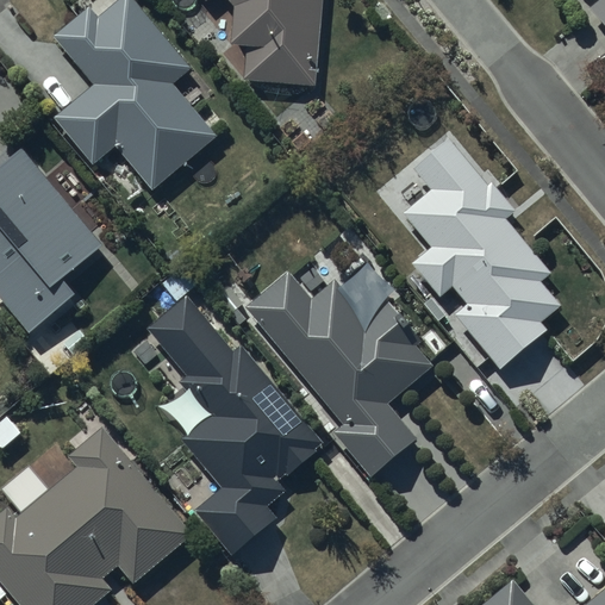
[(86,7),(51,35),(89,82),(49,114),(87,162),(111,143),(145,186),(213,132),(172,81),(187,68),(132,0),(120,0),(97,19),(86,7)]
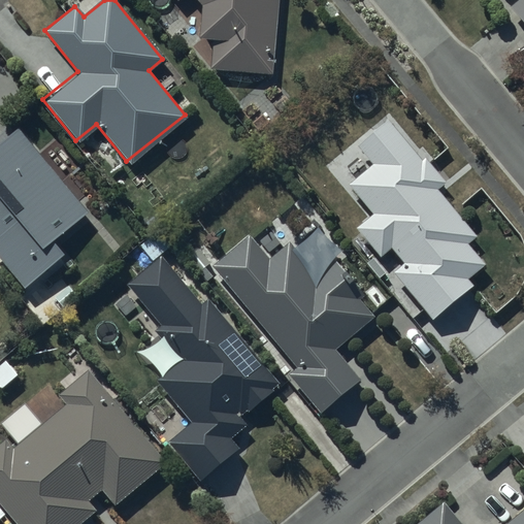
[(177,0),(195,0),(201,7),(201,40),(211,40),(211,69),(283,69),(282,0),(177,0)]
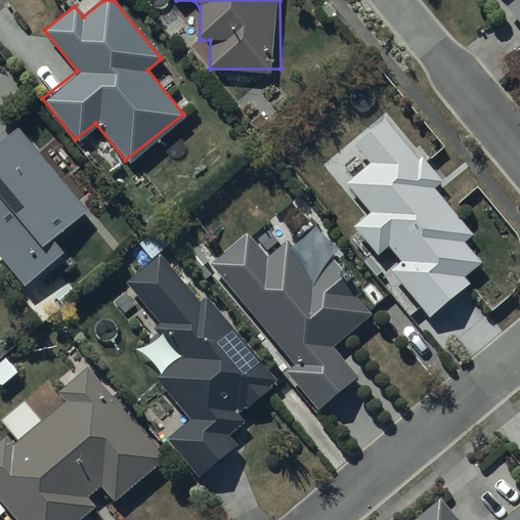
[(511,0),(504,6),(519,26),(519,0),(511,0)]
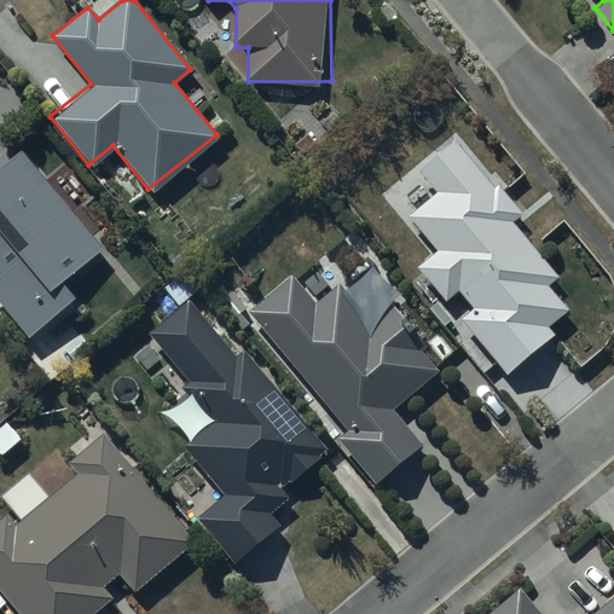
[(435,191),(406,216),(436,250),(417,267),(447,301),(459,291),(474,307),(459,320),(514,380),(561,336),(554,328),(572,311),(550,287),(559,278),(513,227),(531,212),(504,183),(499,187),(455,138),(417,172),(435,191)]
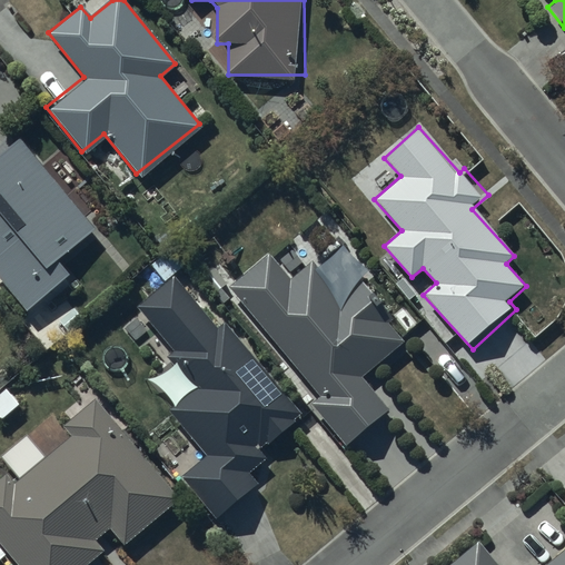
[(0,278),(22,305),(12,313),(42,348),(60,333),(52,324),(73,306),(65,296),(51,307),(43,297),(70,275),(56,259),(95,226),(21,138),(0,157),(0,278)]
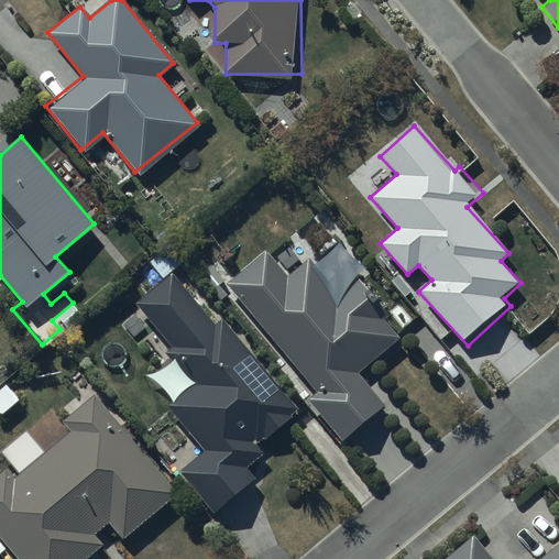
[(330,241),(308,259),(289,274),(266,247),(222,283),(311,391),(306,396),(341,440),(386,403),(361,372),(406,335),(381,305),(330,241)]
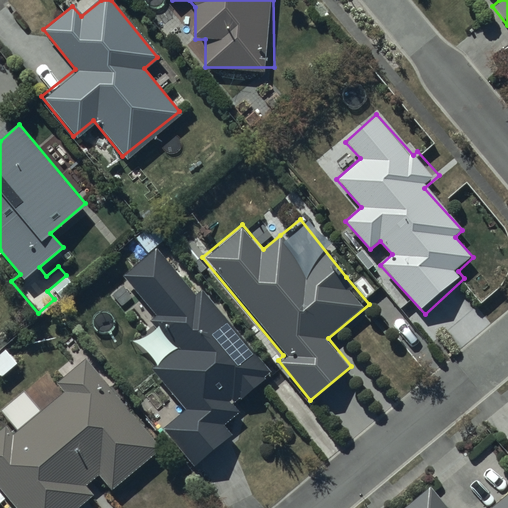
[(157,246),(120,275),(179,346),(149,371),(182,411),(161,429),(193,467),(233,435),(225,426),(238,415),(231,407),(273,372),(202,287),(196,292),(157,246)]
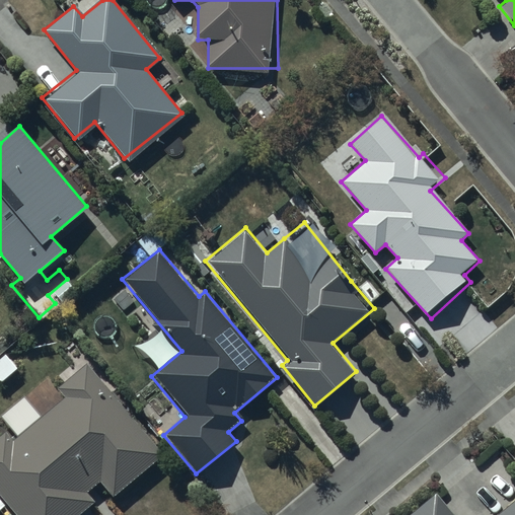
[(2,429),(0,430),(0,503),(3,501),(13,514),(72,514),(90,502),(84,494),(99,483),(108,496),(163,454),(117,391),(111,395),(87,364),(56,388),(62,397),(8,438),(2,429)]
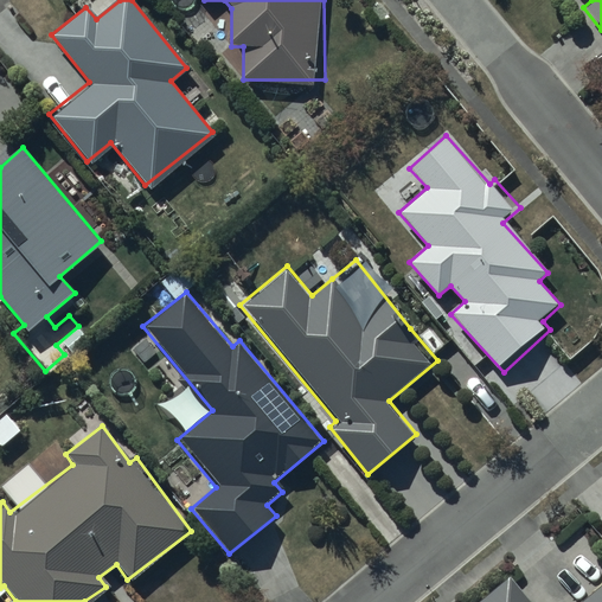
[(601,601),(601,576),(571,601),(527,601),(503,572),(467,601),(601,601)]
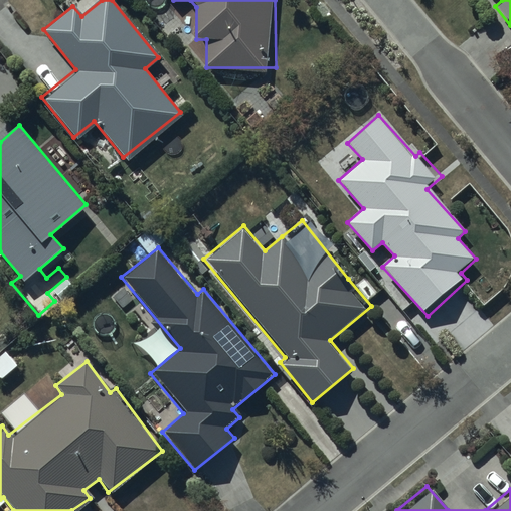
All buildings are outlined.
